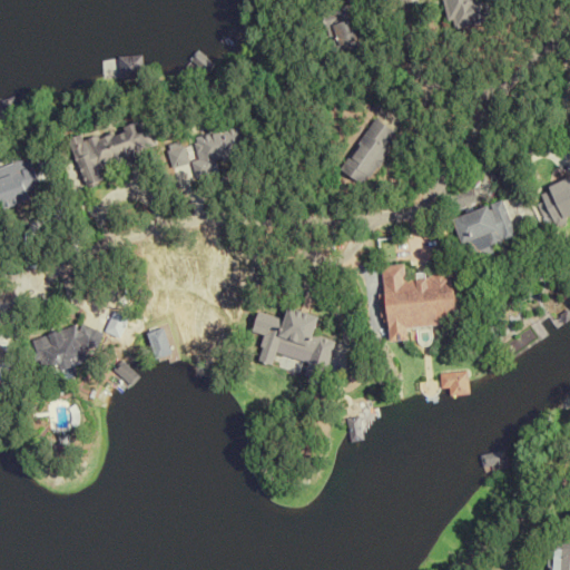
[(494,20),(490,0),(443,0),(450,30),(494,20)]
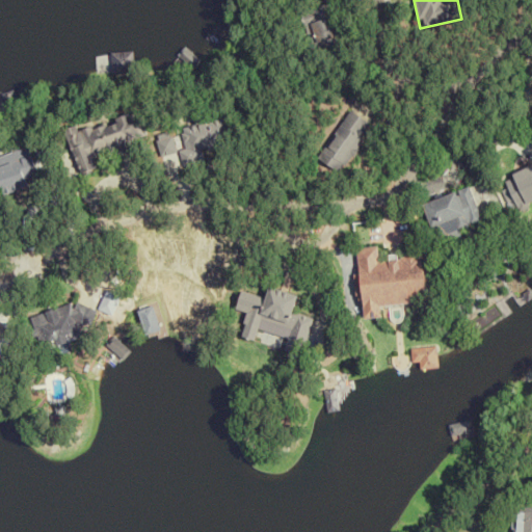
[(309,50),(343,43),(335,3),(300,10),(309,50)]
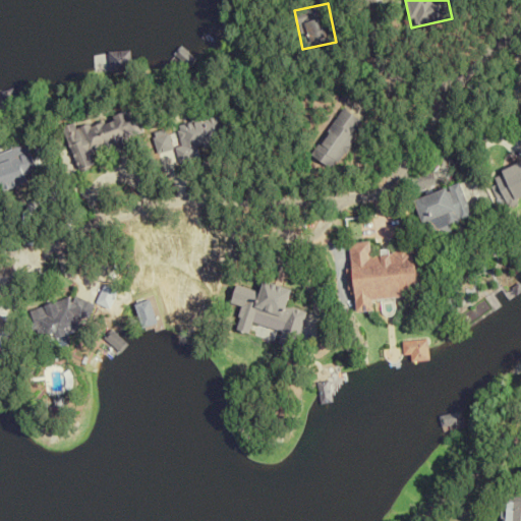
[(128,72),(128,53),(117,53),(117,61),(111,61),(111,72),(128,72)]
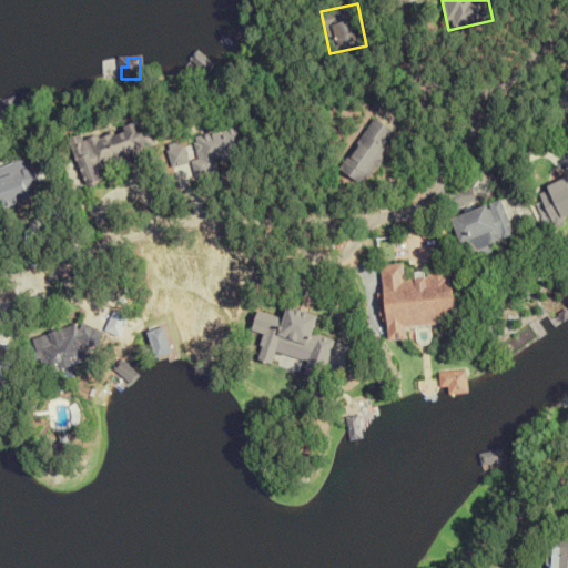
[(217,173),(215,161),(247,155),(242,123),(226,127),(224,115),(203,120),(206,134),(188,138),(194,178),(217,173)]
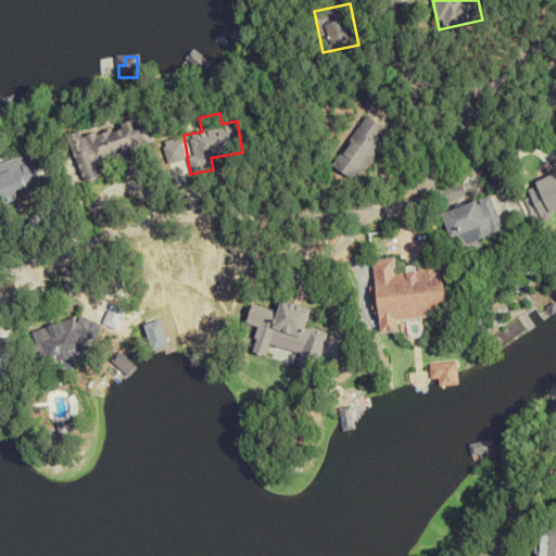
[(358,180),(384,127),(359,115),(333,167),(358,180)]
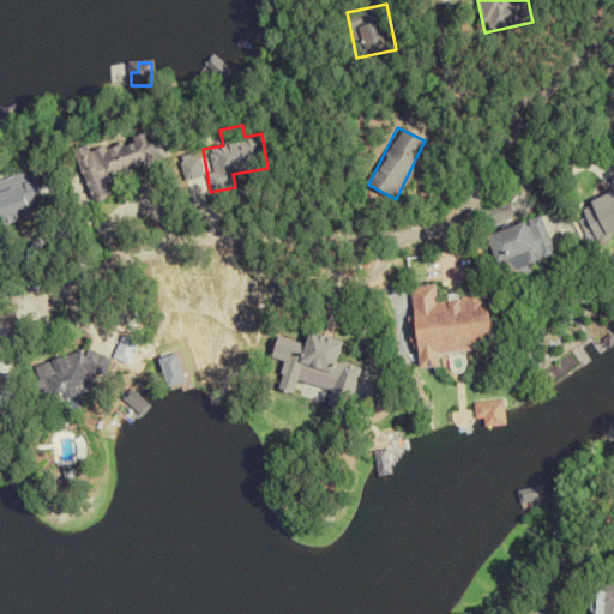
[(95,202),(116,196),(112,181),(169,164),(160,131),(94,150),(91,145),(79,149),(95,202)]
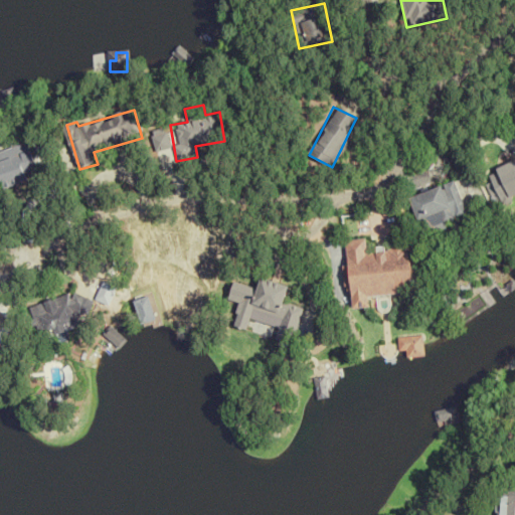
[(29,179),(27,172),(39,169),(30,142),(0,151),(0,178),(2,178),(5,187),(29,179)]
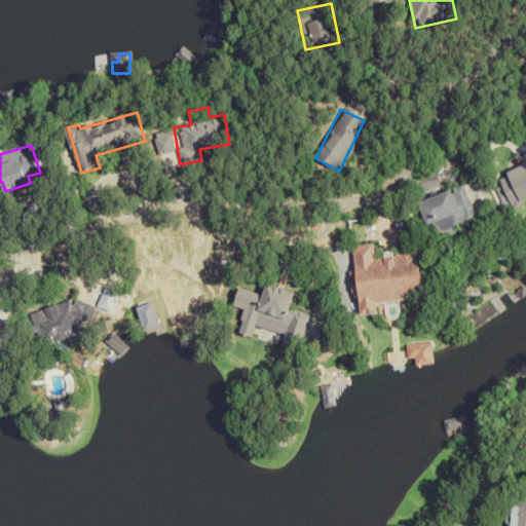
[(525,166),(501,175),(511,204),(525,198),(525,166)]
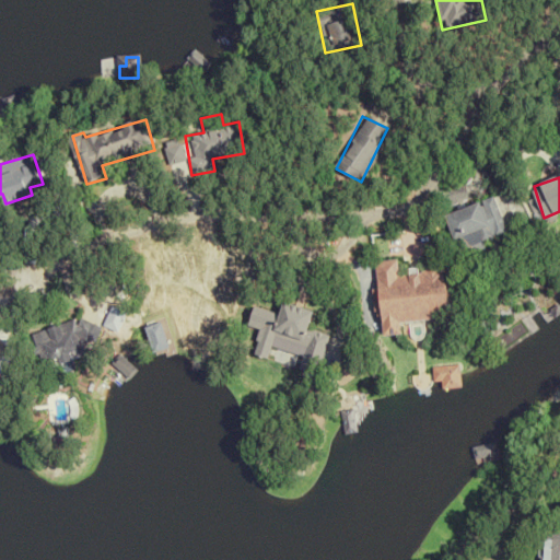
[(509,234),(496,197),(446,214),(461,252),(509,234)]
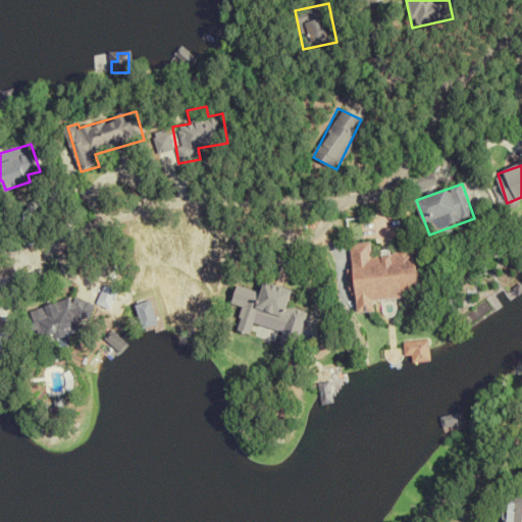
[(351,244),(353,302),(419,299),(418,250),(370,252),(369,243),(351,244)]
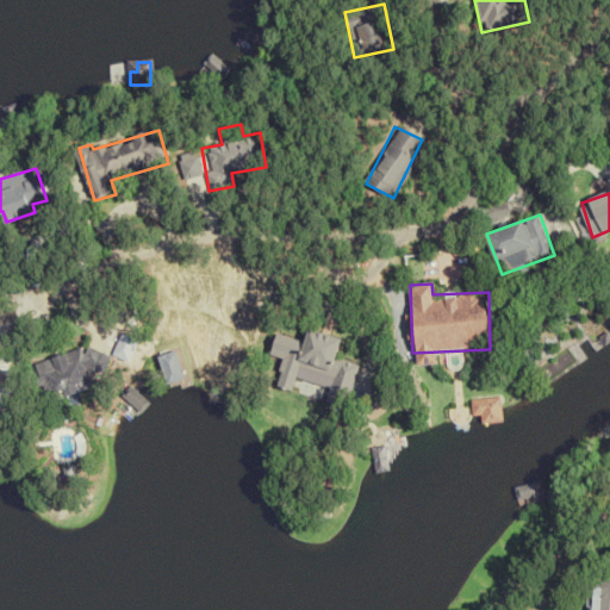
[(354,366),(334,359),(340,338),(297,324),(277,383),(292,387),(298,369),(347,386),(354,366)]
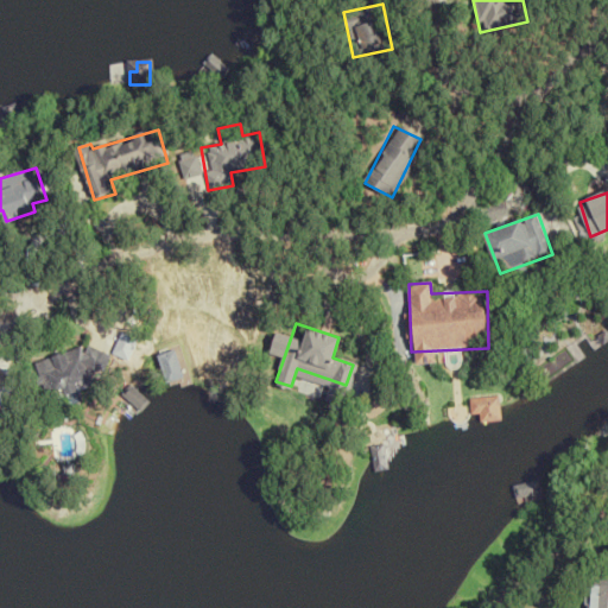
[(102,343),(32,365),(43,399),(92,384),(88,374),(109,367),(102,343)]
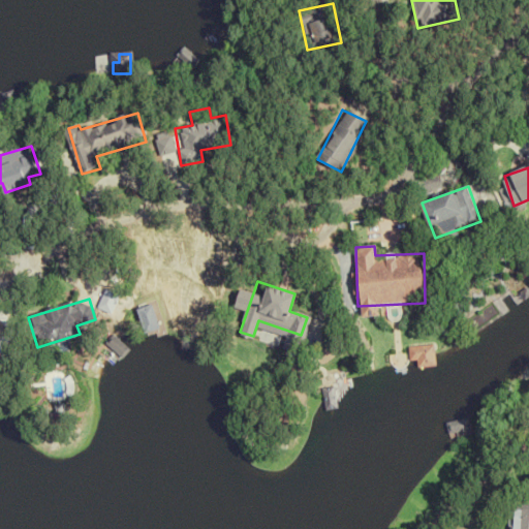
[(468,437),(467,421),(444,422),(444,437),(468,437)]
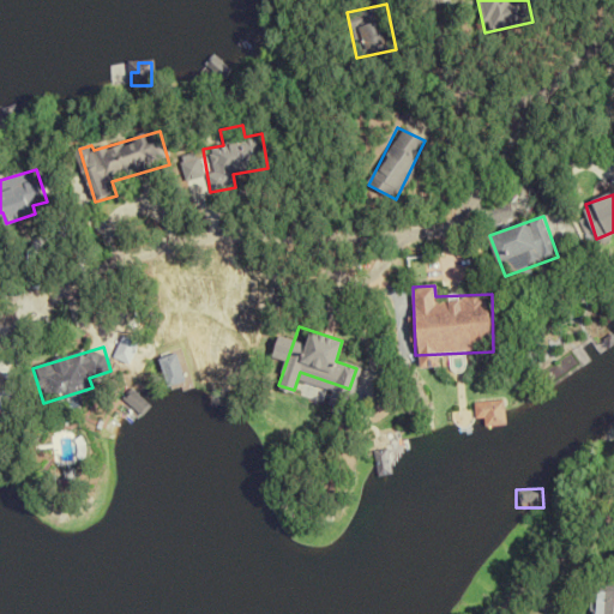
[(613,613),(613,585),(597,587),(597,613),(613,613)]
